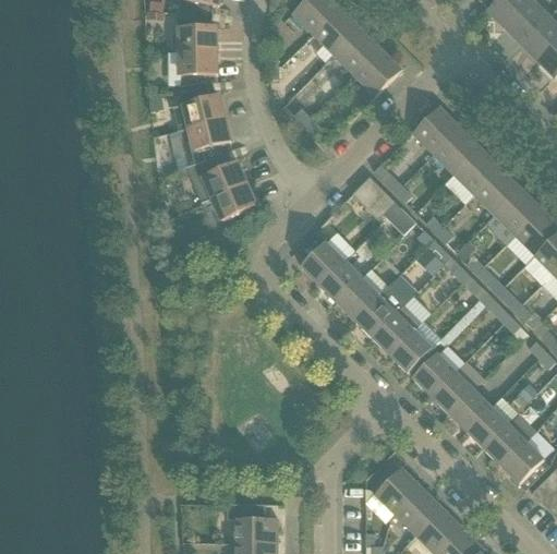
[(207,4),(217,7),(218,0),(182,0),(180,13),(180,51),(215,51),(215,27),(205,27),(206,16),(209,16),(209,15),(206,15),(207,4)]
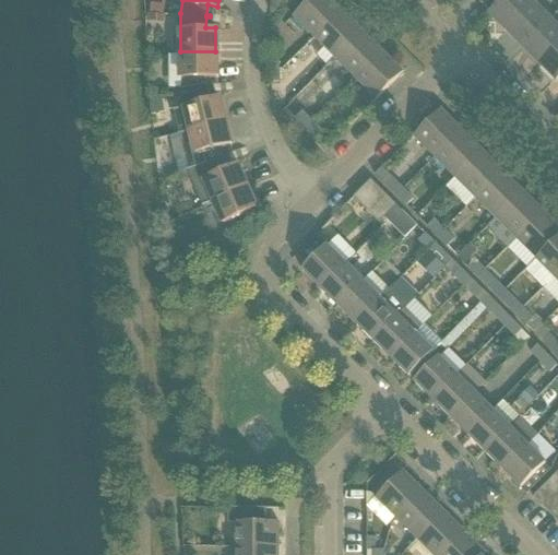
[(305,0),(292,13),(312,34),(340,7),(332,0),(305,0)]
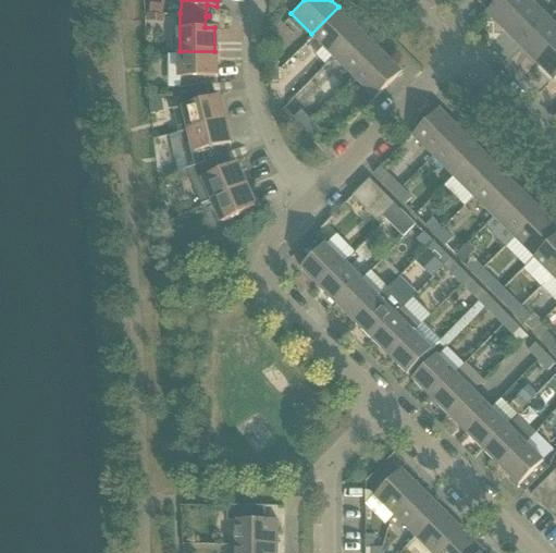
[(505,26),(529,1),(530,0),(478,0),(505,26)]
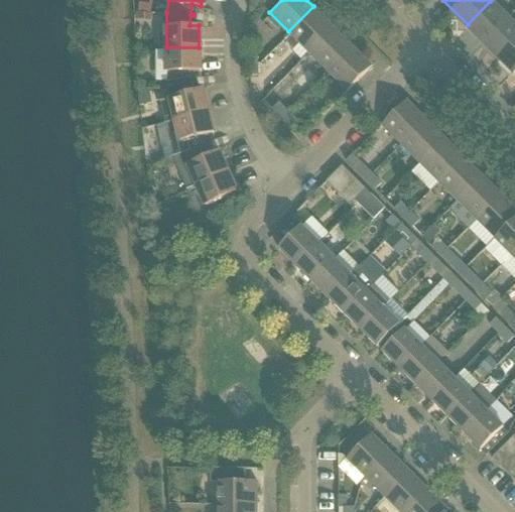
[(483,39),(506,17),(490,1),(468,24),(483,39)]
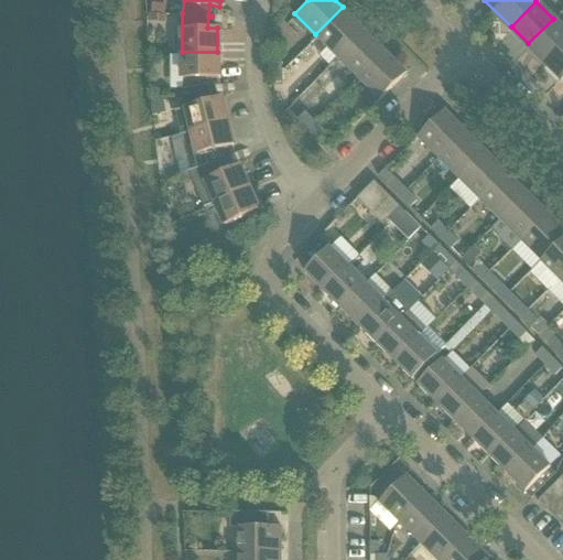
[(364,28),(343,7),(315,34),(336,55),(364,28)]
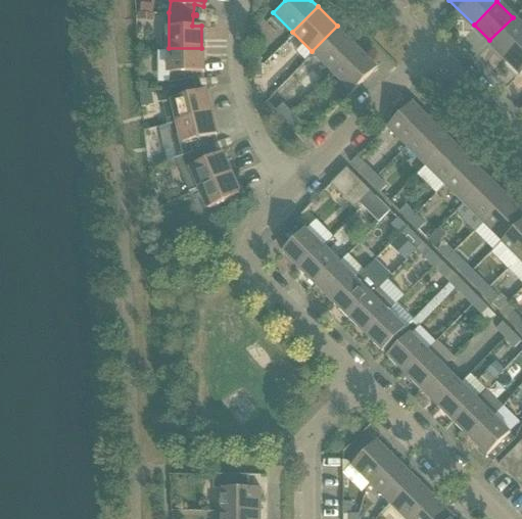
[(505,56),(521,38),(521,26),(513,17),(489,40),(505,56)]
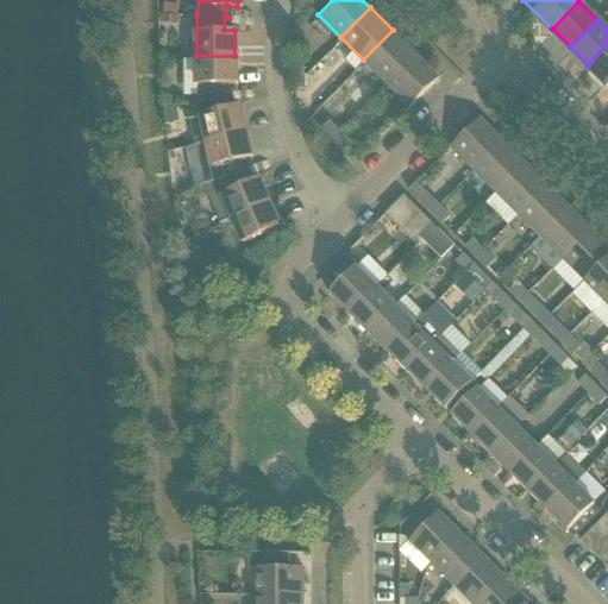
[(415,52),(393,30),(363,60),(386,82),(415,52)]
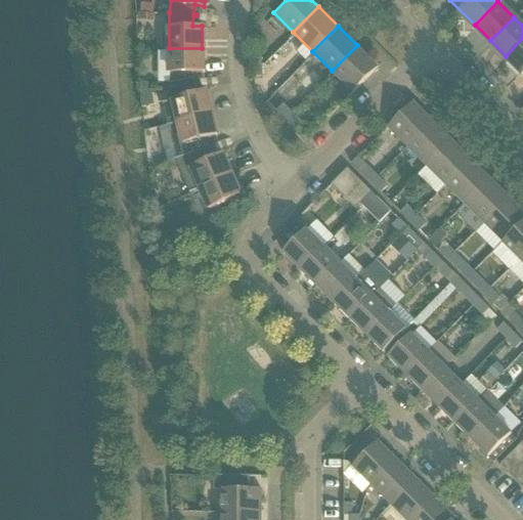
[(522,38),(506,56),(522,73),(522,38)]
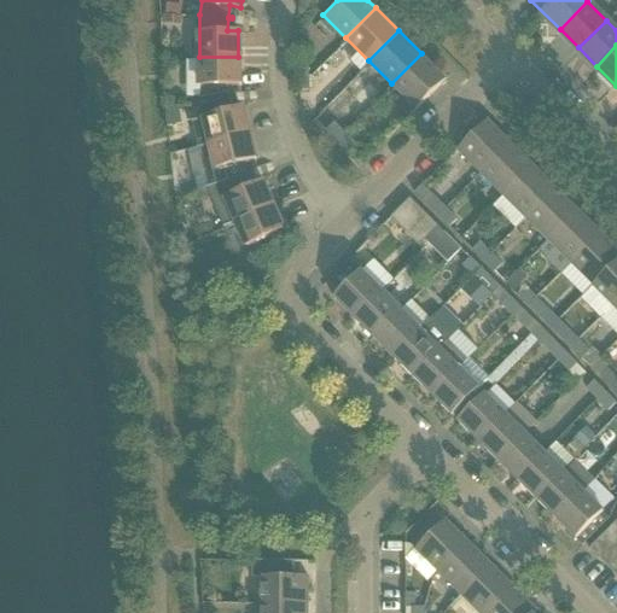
[(444,76),(421,53),(391,83),(414,106),(444,76)]
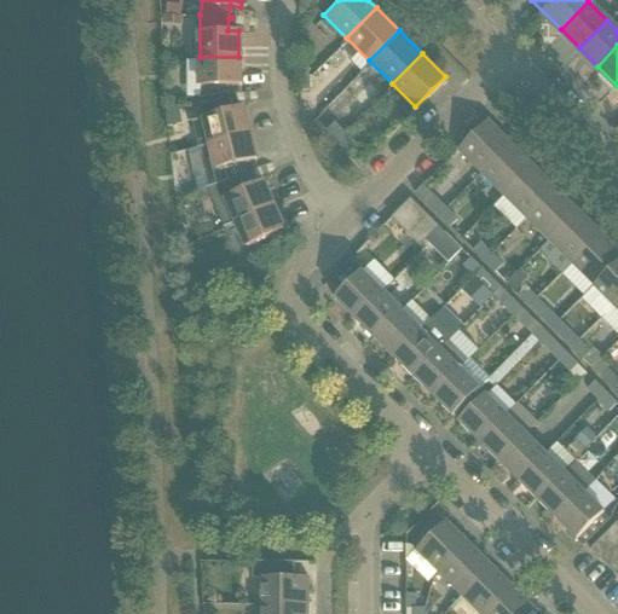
[(240,84),(238,57),(200,57),(200,93),(198,94),(198,96),(229,91),(229,90),(226,90),(226,84),(240,84)]
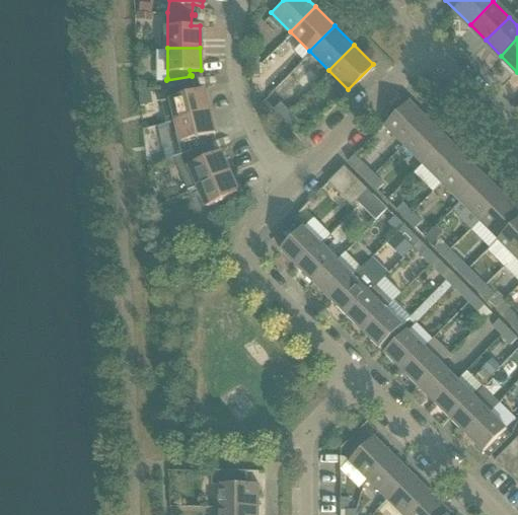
[(259,48),(249,48),(250,61),(260,61),(259,48)]
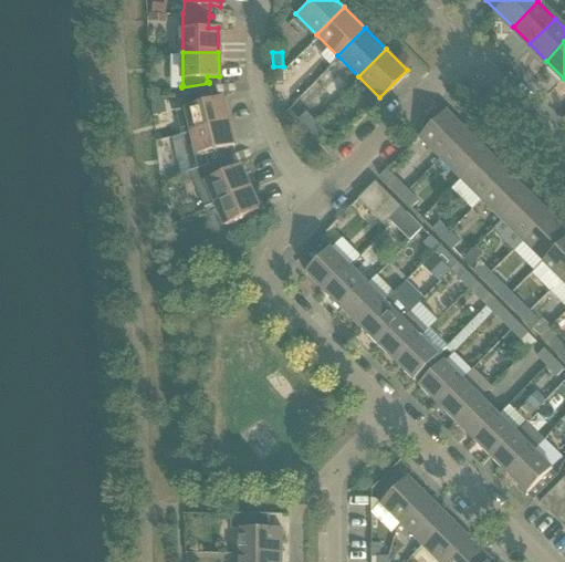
[(296,73),(310,59),(302,52),(289,65),(296,73)]
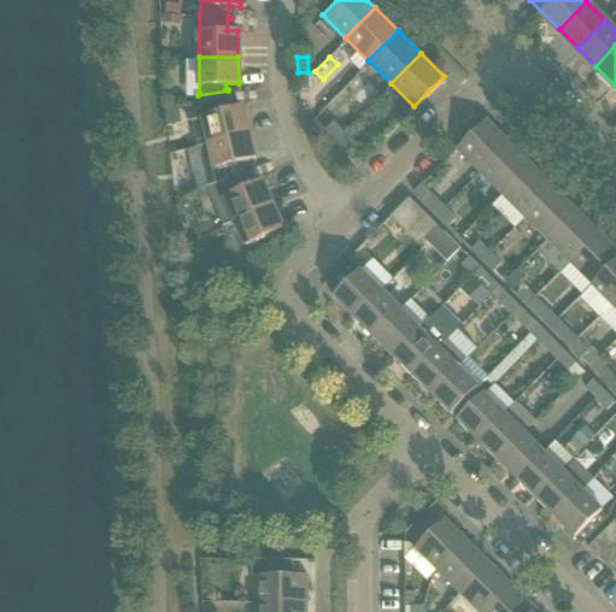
[(309,87),(309,72),(298,72),(298,87),(309,87)]
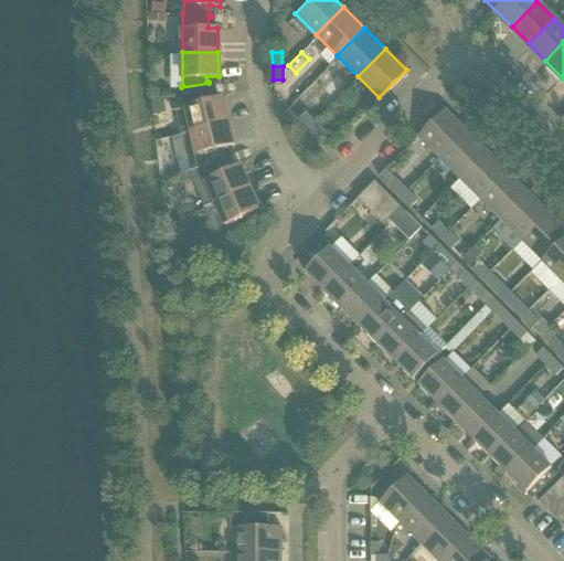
[(226,120),(221,97),(173,108),(173,109),(174,109),(180,133),(192,129),(226,120)]
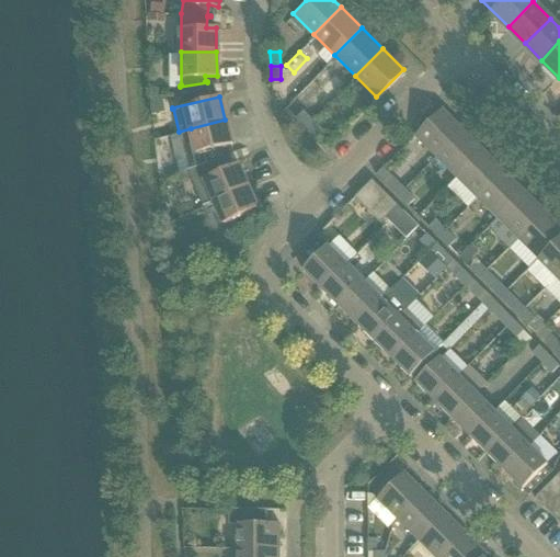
[(441,106),(413,134),(434,155),(461,126),(441,106)]
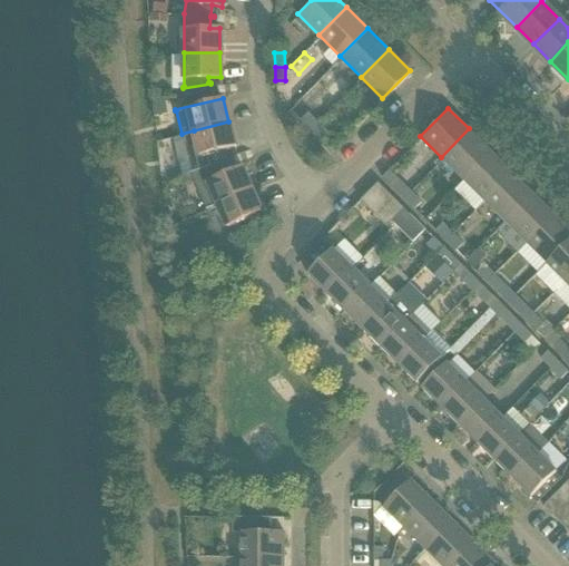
[(300,117),(310,127),(316,120),(306,110),(300,117)]
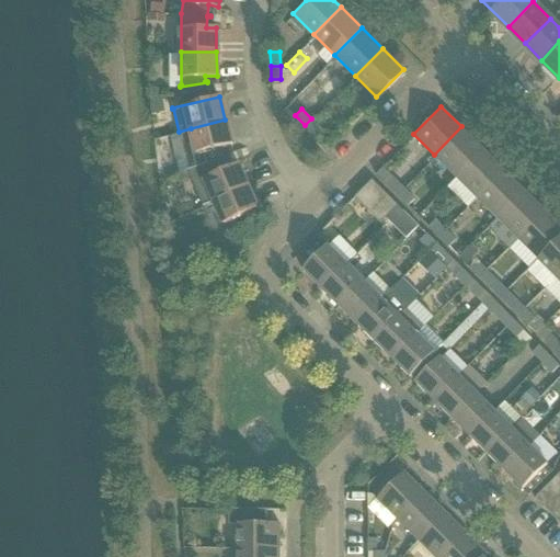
[(322,128),(311,118),(305,125),(315,135),(322,128)]
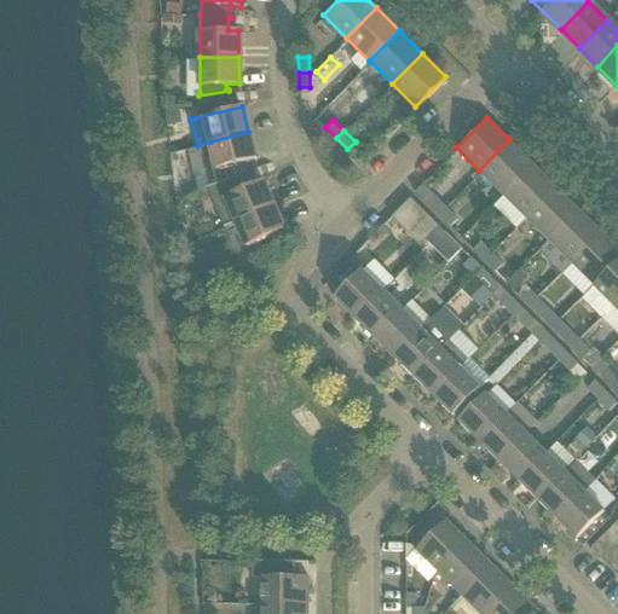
[(254,158),(248,132),(211,142),(197,145),(197,146),(201,145),(211,184),(207,185),(207,186),(208,185),(244,174),(246,173),(246,172),(243,172),(241,161),(254,158)]
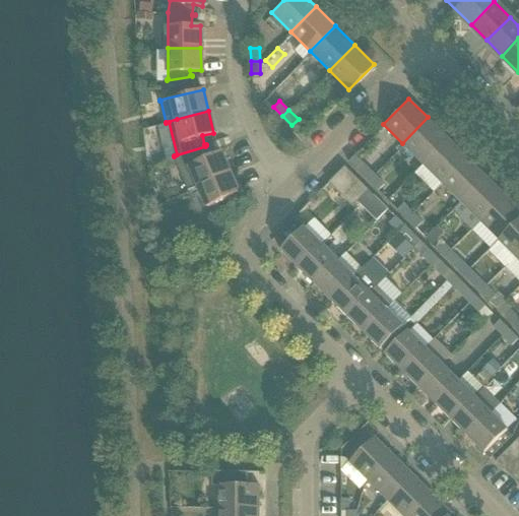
[(428,117),(402,143),(422,162),(447,136),(428,117)]
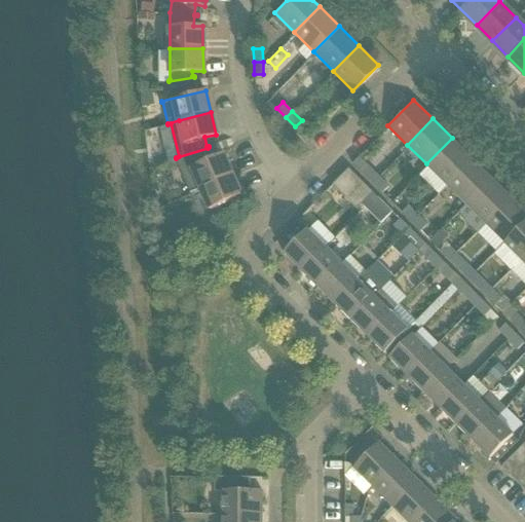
[(452,138),(426,163),(446,183),(472,157),(452,138)]
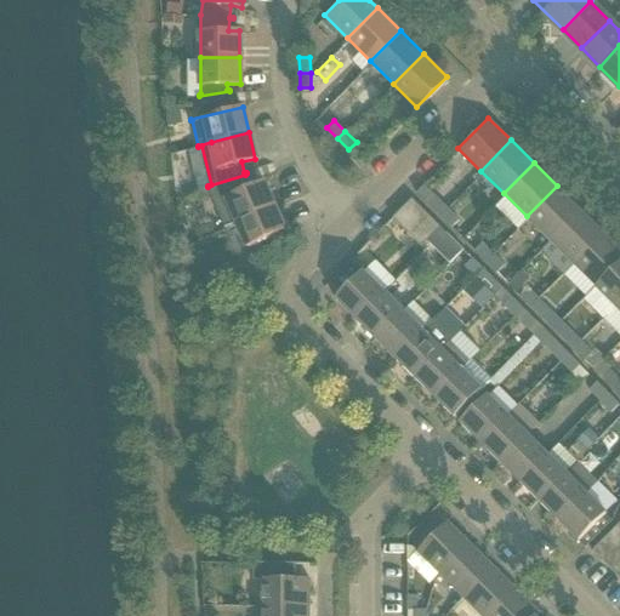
[(273,205),(262,180),(250,186),(245,175),(209,186),(226,223),(223,224),(223,226),(237,221),(273,205)]
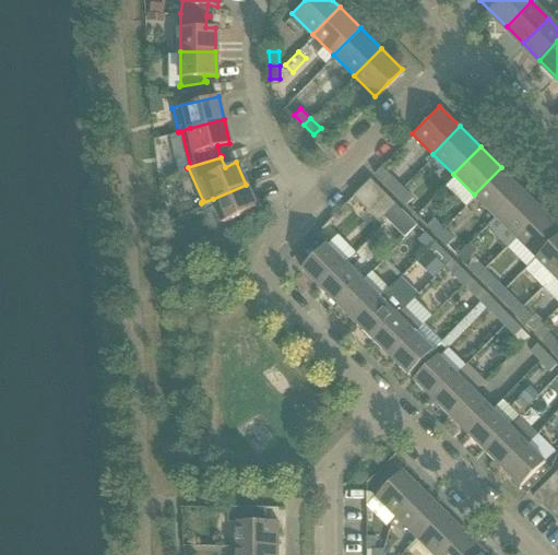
[(501,167),(474,195),(495,214),(521,187),(501,167)]
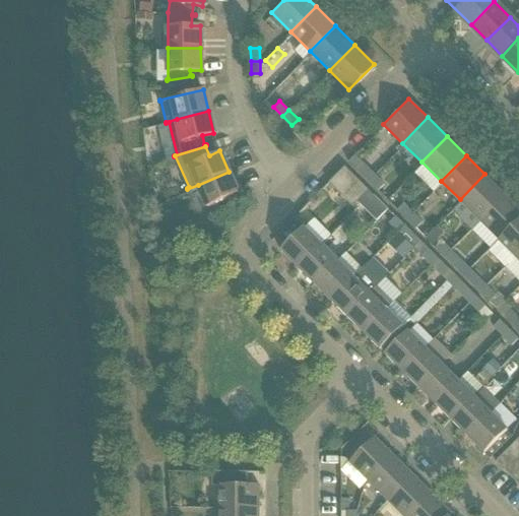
[(358,178),(343,164),(335,172),(360,196),(368,188),(358,178)]
